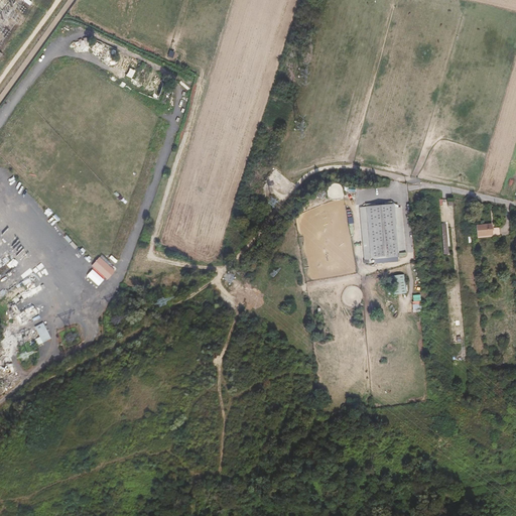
[(365,207),(357,207),(362,260),(361,260),(361,263),(368,262),(368,259),(402,256),(398,208),(396,208),(395,206),(389,203),(389,202),(382,203),(382,205),(373,206),(373,204),(365,204),(365,207)]
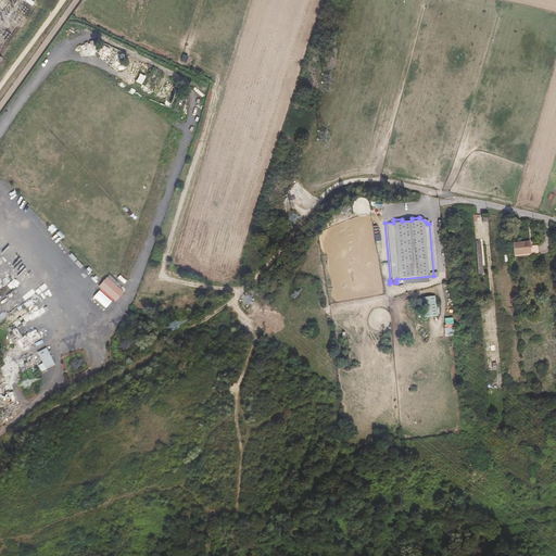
[(522,252),(521,239),(508,241),(508,253),(522,252)]
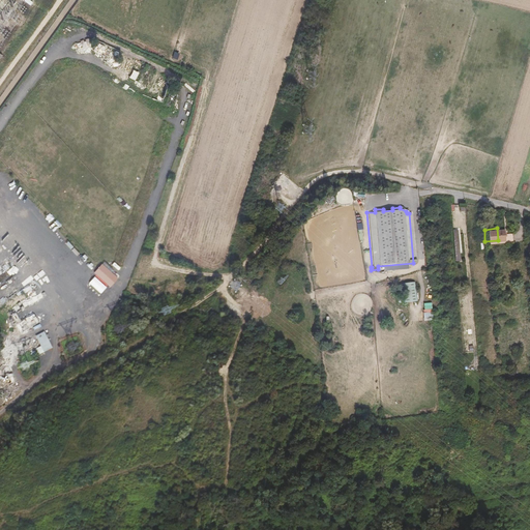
[(105,262),(94,272),(110,287),(119,276),(105,262)]
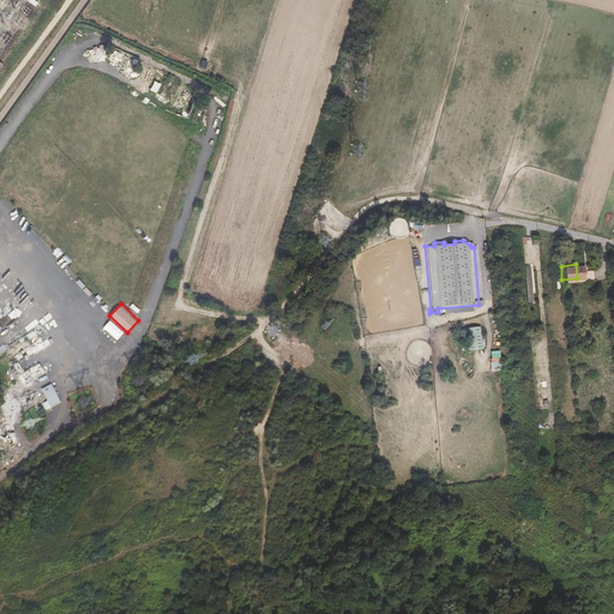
[(36,335),(31,325),(25,329),(30,337),(36,335)]
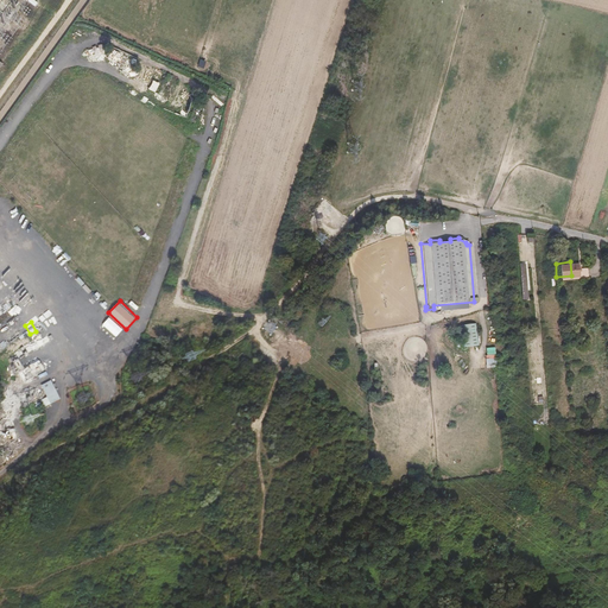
[(473,323),(456,325),(460,347),(476,346),(473,323)]
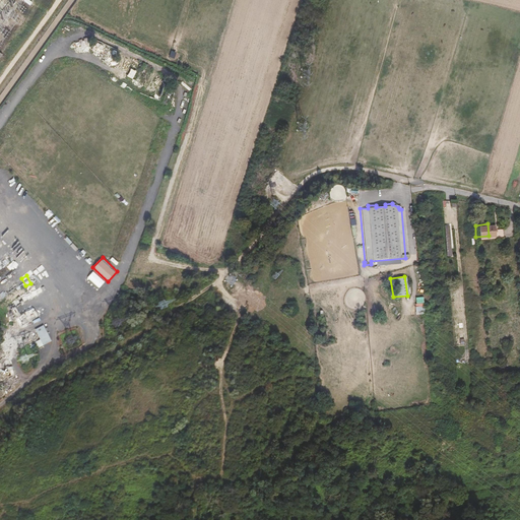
[(425,303),(416,304),(416,314),(425,314),(425,303)]
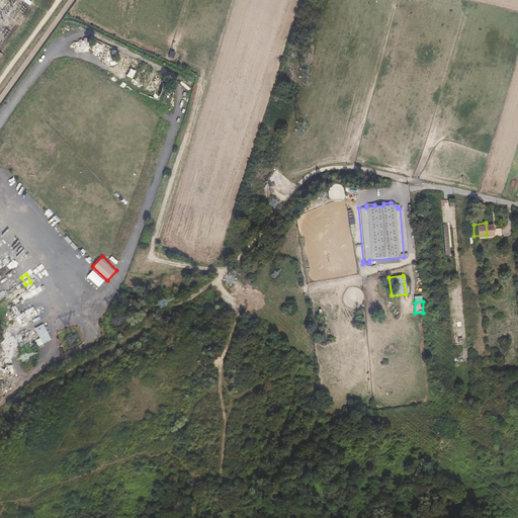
[(37,346),(52,340),(44,324),(35,328),(40,338),(34,340),(37,346)]
